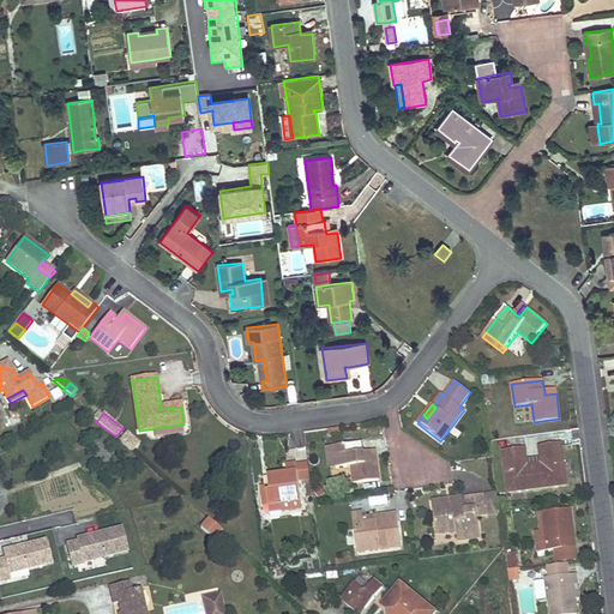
[(127,431),(119,440),(132,452),(140,444),(127,431)]
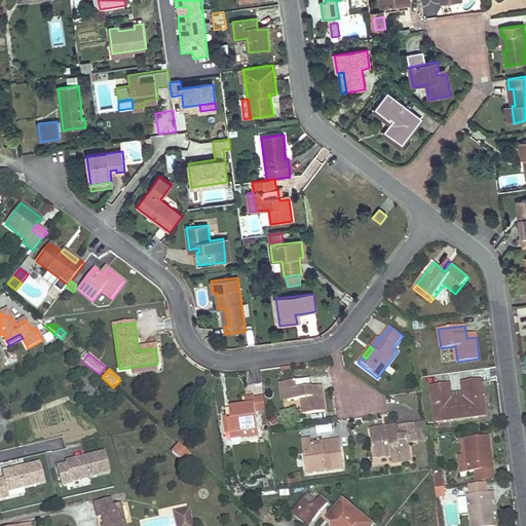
[(96,396),(85,378),(80,382),(90,399),(96,396)]
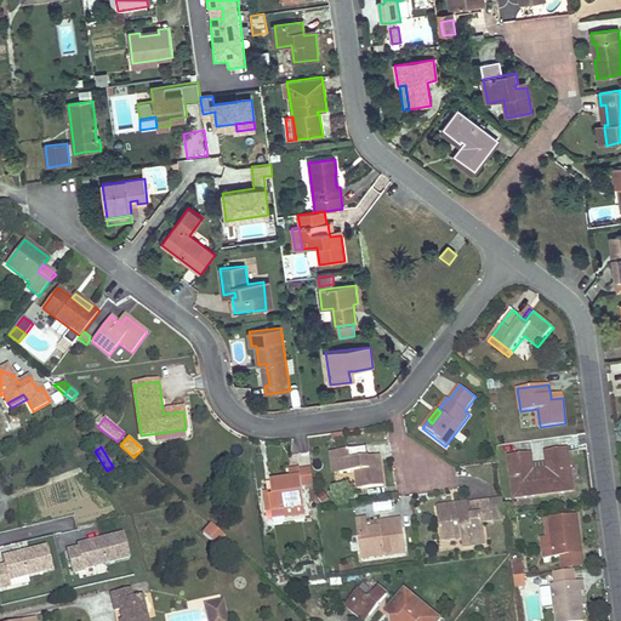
[(366,448),(337,453),(340,474),(355,472),(358,489),(383,485),(380,460),(369,461),(368,456),(366,448)]
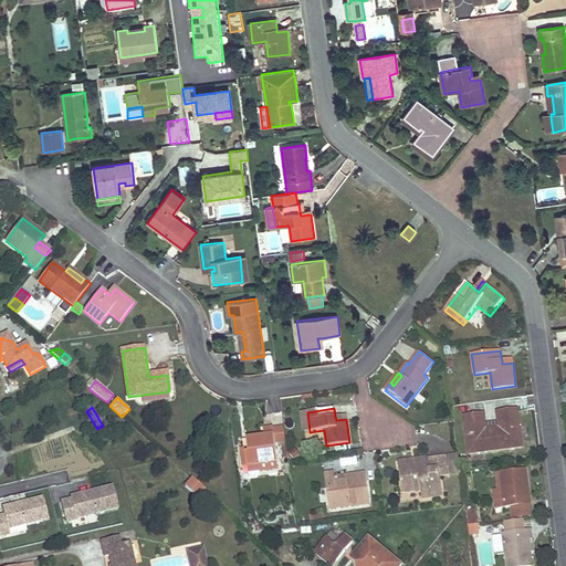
[(516,408),(498,411),(500,428),(500,433),(493,435),(495,450),(522,447),(516,408)]
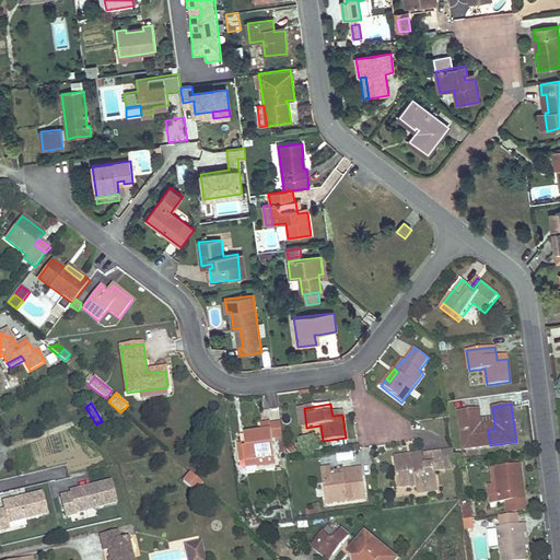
[(480,426),(478,408),(458,411),(464,448),(490,445),(488,430),(481,431),(480,426)]
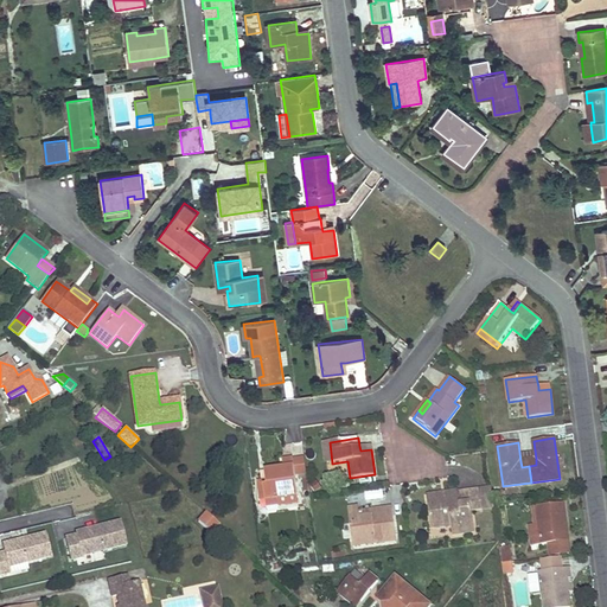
[(307,475),(305,458),(293,460),(295,478),(307,475)]
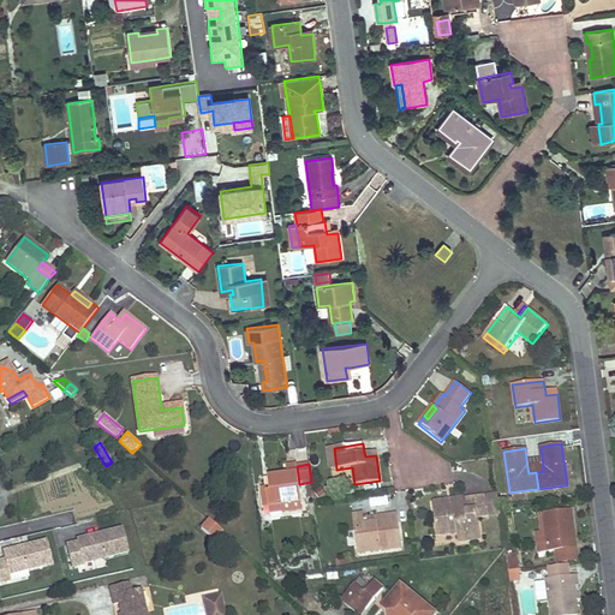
[(288,475),(269,477),(270,487),(272,493),(268,493),(269,505),(270,511),(284,509),(282,505),(302,501),(299,484),(297,466),(297,465),(287,466),(288,475)]
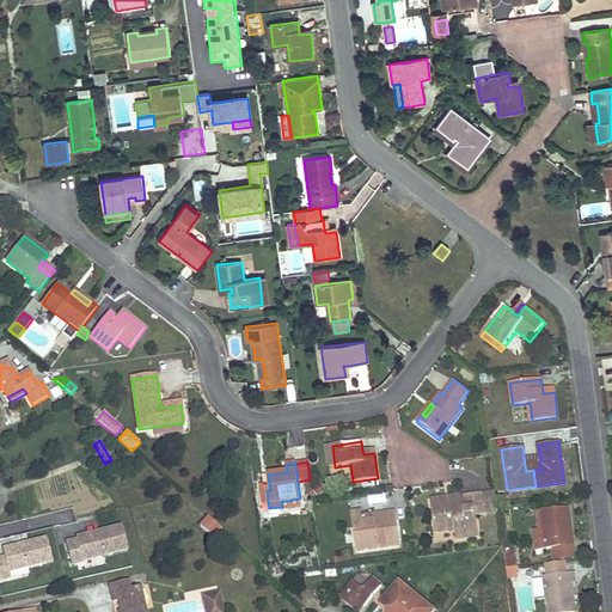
[(496,493),(484,494),(487,513),(499,512),(496,493)]
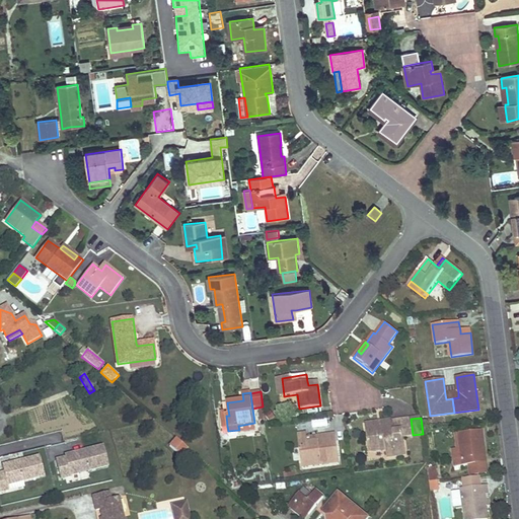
[(392,424),(366,428),(369,452),(386,450),(387,457),(406,455),(403,437),(413,435),(411,419),(392,422),(392,424)]
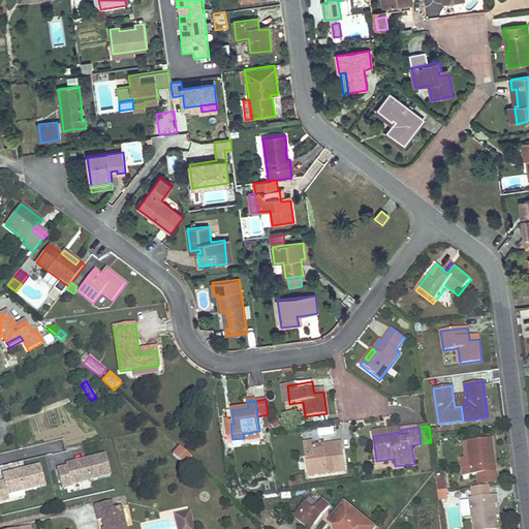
[(243,434),(244,438),(244,440),(260,438),(259,431),(243,434)]
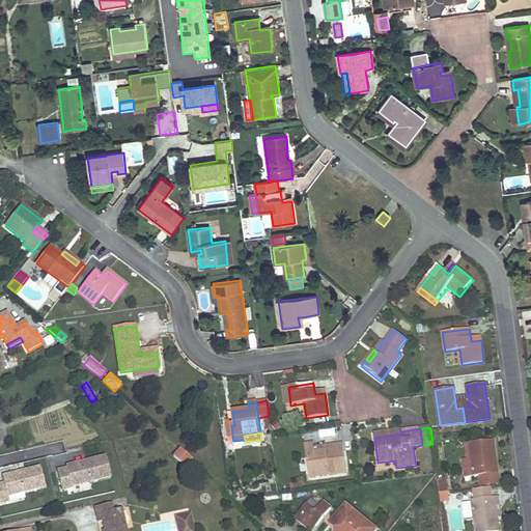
[(470,444),(475,476),(478,476),(499,473),(498,465),(496,465),(494,453),(496,452),(494,441),(470,444)]
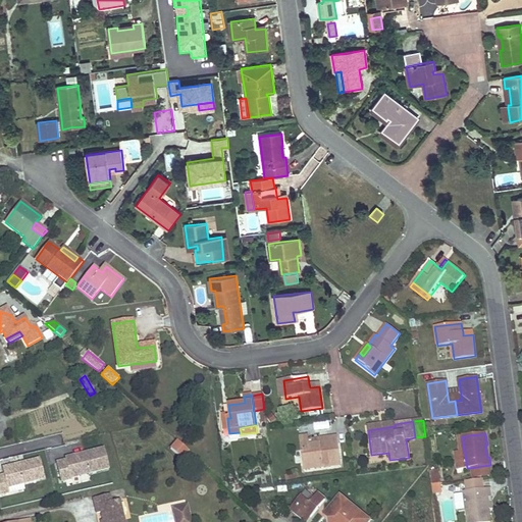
[(308,435),(300,436),(305,470),(332,467),(331,462),(341,461),(337,437),(320,439),(320,442),(309,444),(308,440),(308,435)]
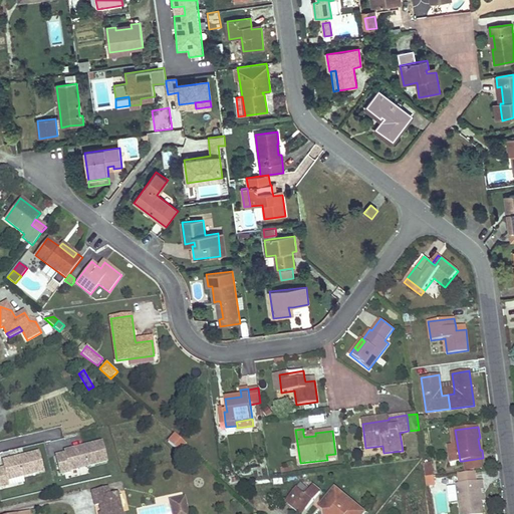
[(460,461),(455,430),(451,430),(453,446),(449,447),(451,463),(460,461)]
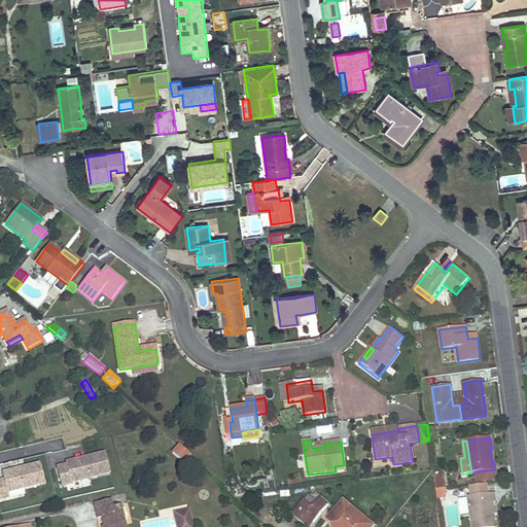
[(175,445),(170,455),(184,463),(190,453),(175,445)]
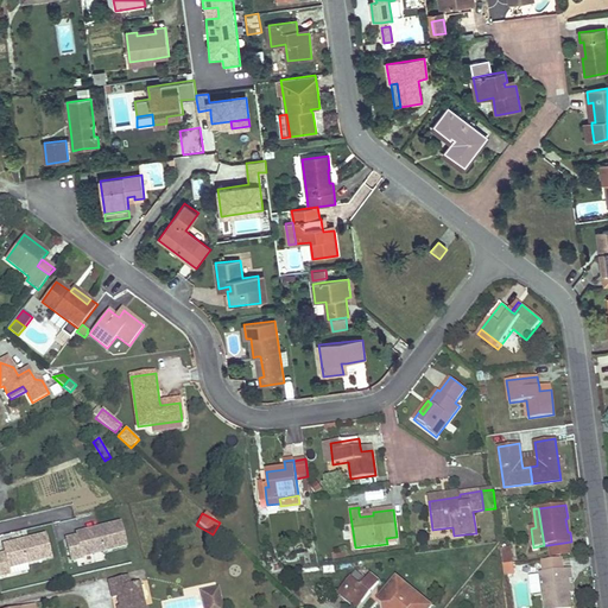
[(126,545),(121,523),(99,527),(99,531),(94,532),(93,529),(75,533),(76,536),(65,538),(70,559),(82,557),(82,556),(126,545)]
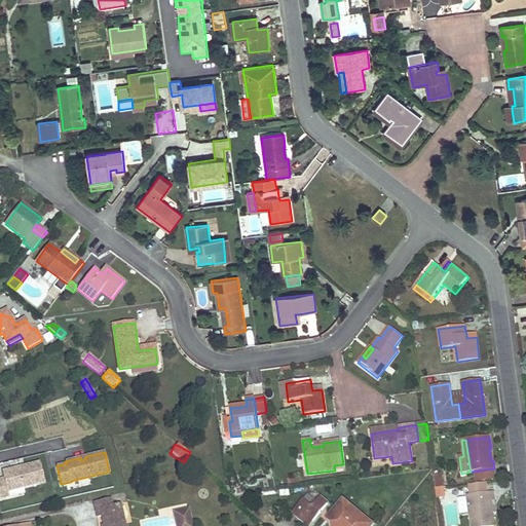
[(44,482),(39,462),(2,472),(3,480),(0,480),(0,498),(8,496),(7,491),(44,482)]
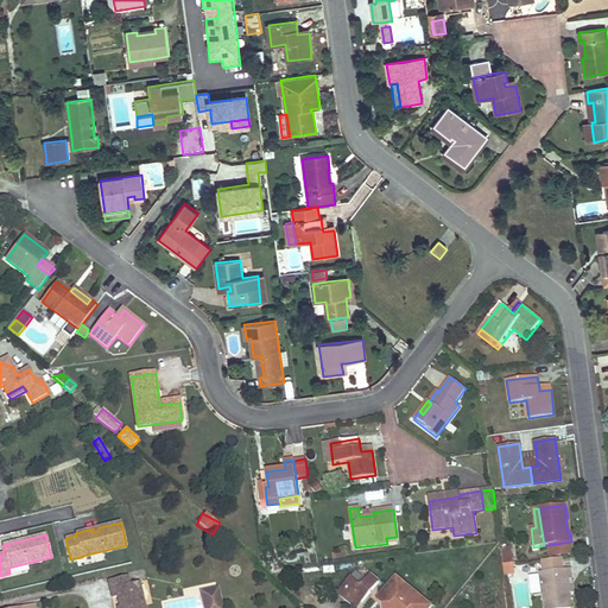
[(571,542),(548,545),(550,558),(574,555),(571,542)]
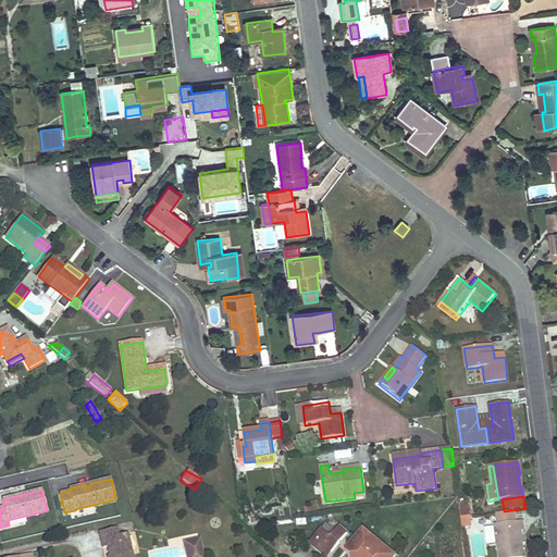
[(469,507),(459,508),(460,517),(470,516),(469,507)]
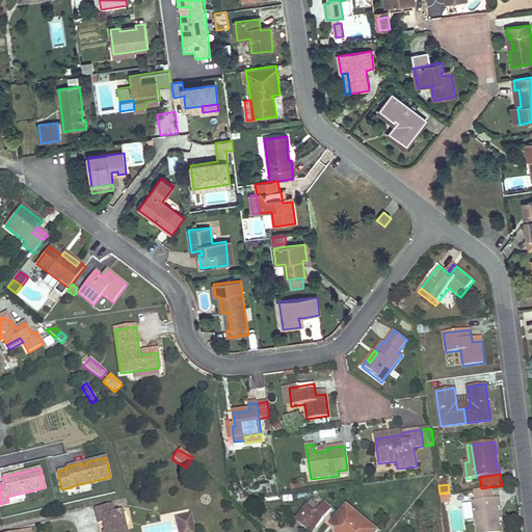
[(491,489),(475,491),(476,500),(493,498),(491,489)]
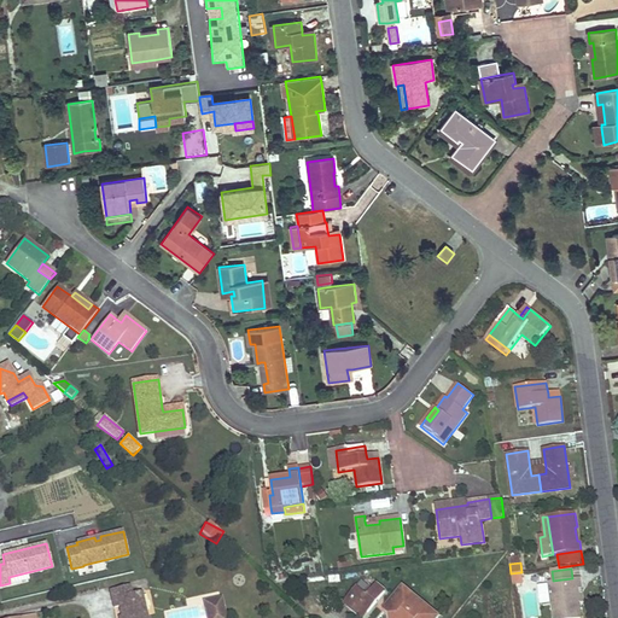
[(522,572),(511,573),(513,584),(523,583),(522,572)]
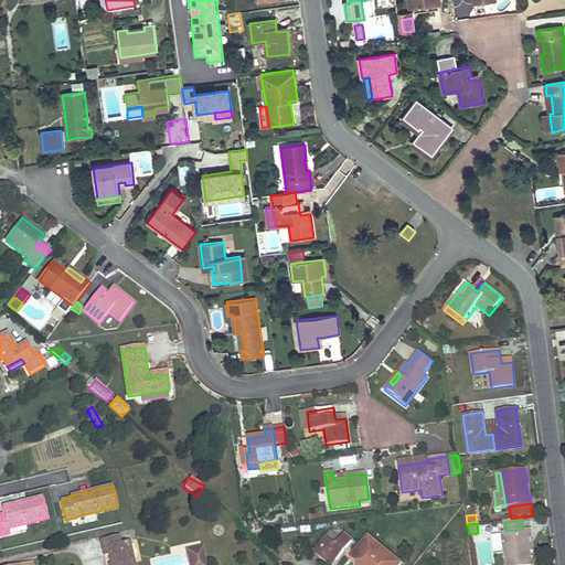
[(505,531),(502,532),(507,564),(531,564),(530,551),(528,536),(526,529),(523,529),(505,531)]
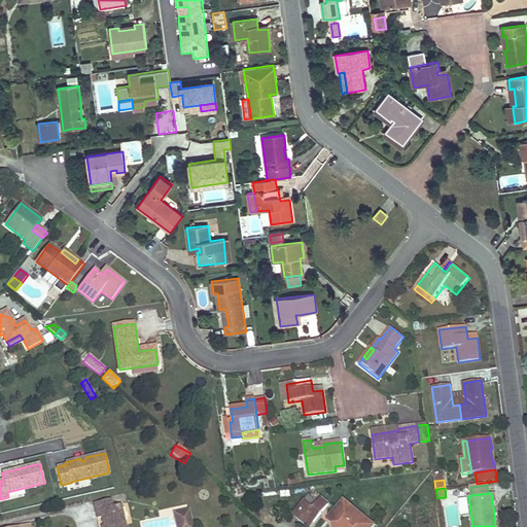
[(94,502),(97,518),(100,517),(101,526),(125,526),(120,504),(111,506),(110,498),(94,502)]
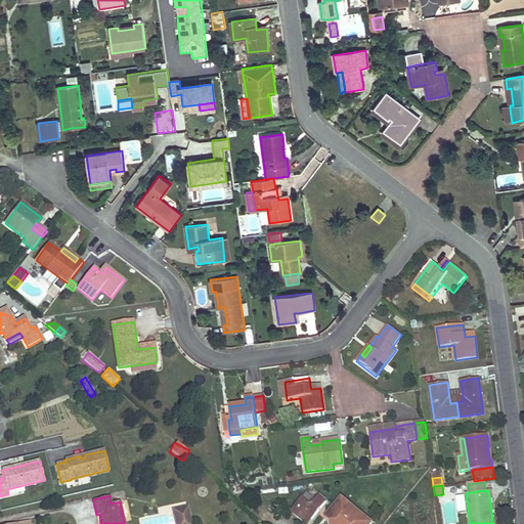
[(310,506),(302,498),(291,512),(298,517),(303,511),(313,519),(326,503),(319,496),(310,506)]
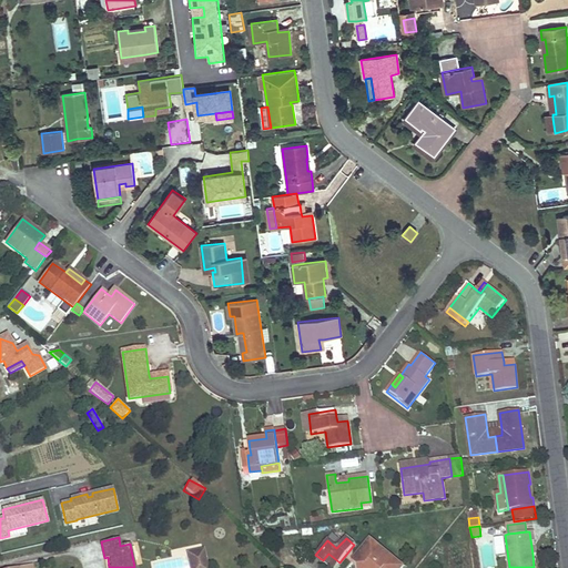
[(371,540),(354,560),(358,564),(358,567),(402,567),(404,567),(371,540)]
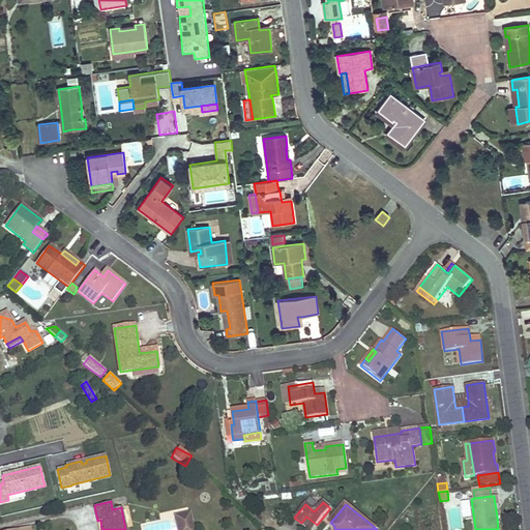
[(190,520),(188,513),(176,516),(179,528),(182,528),(181,522),(190,520)]
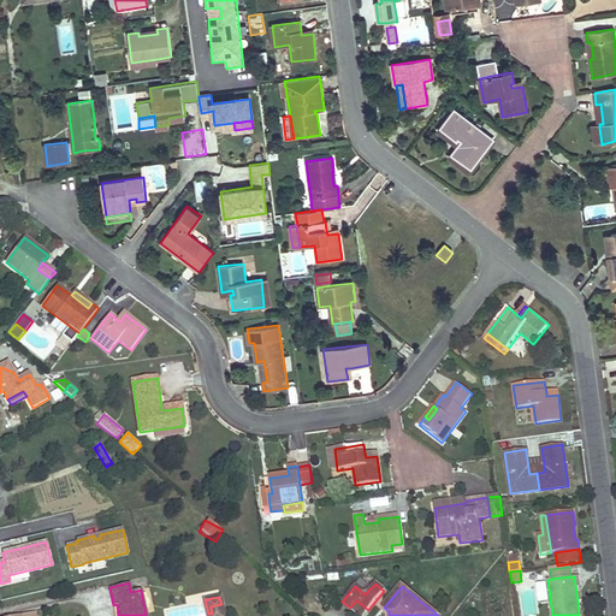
[(205,615),(201,600),(164,610),(164,615),(205,615)]
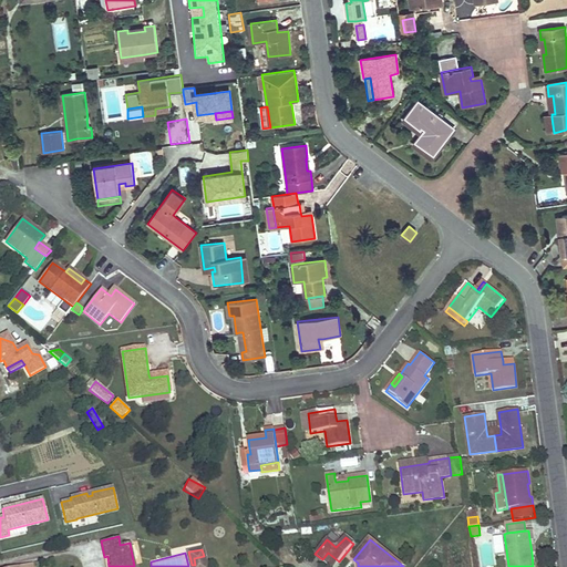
[(328,553),(322,559),(331,566),(333,566),(339,562),(328,553)]
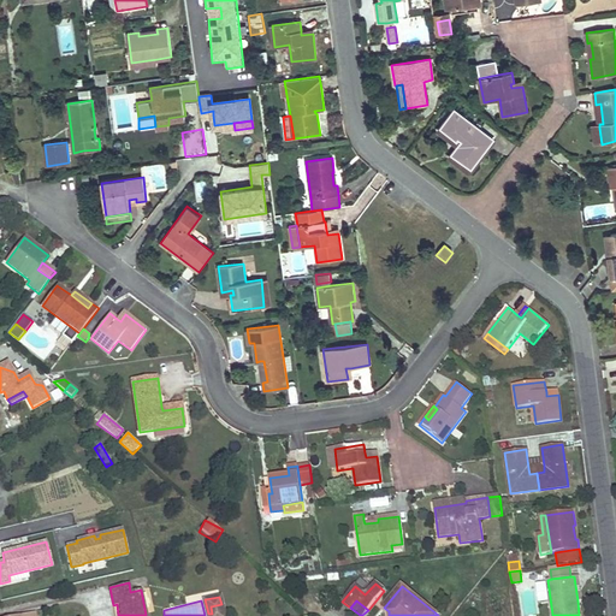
[(224,615),(221,604),(211,606),(212,614),(208,614),(208,615),(224,615)]
